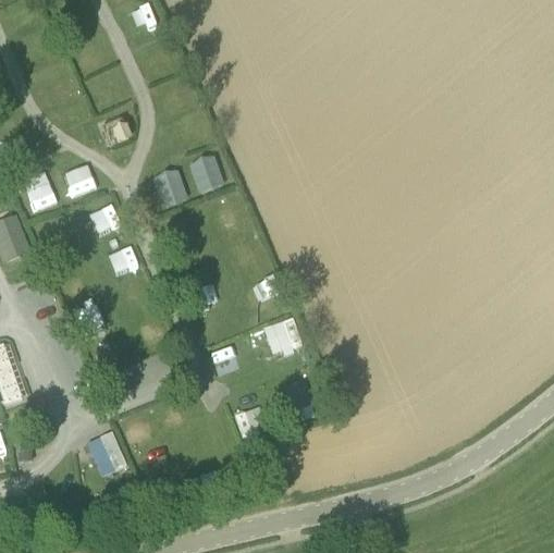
[(79,57),(85,70),(101,63),(97,50),(79,57)]
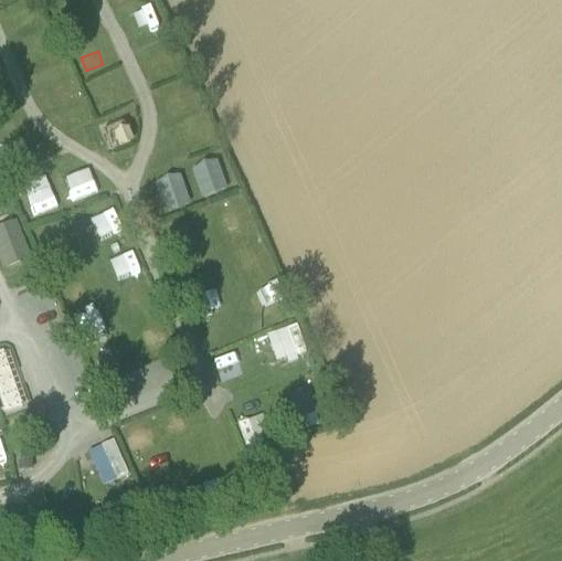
[(101,119),(115,151),(134,144),(119,110),(101,119)]
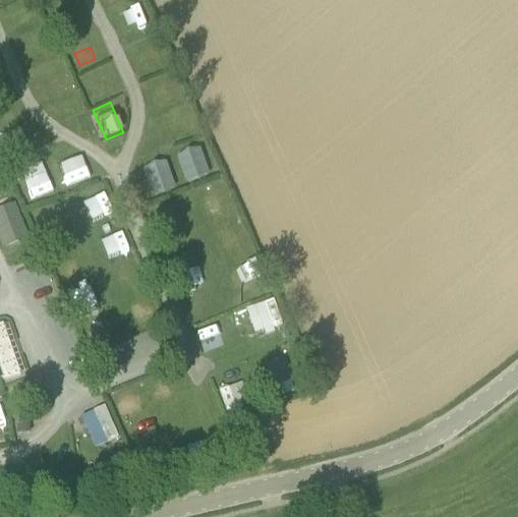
[(176,155),(187,182),(211,173),(199,146),(176,155)]
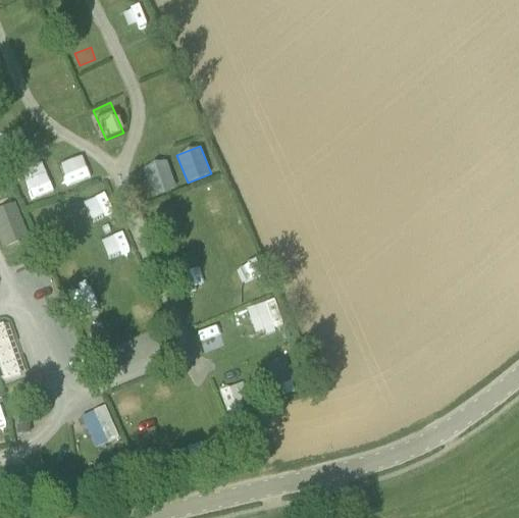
[(65,184),(83,176),(75,159),(58,165),(65,184)]
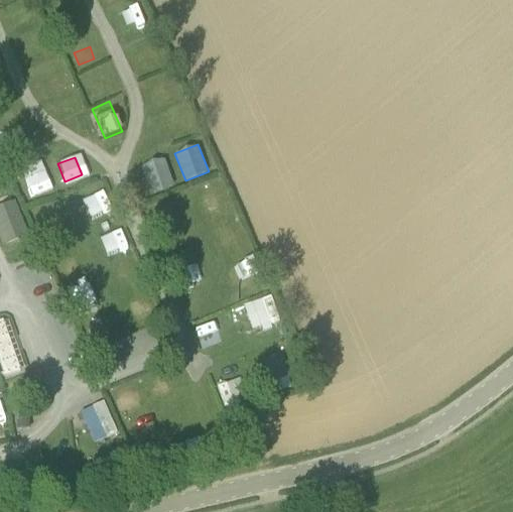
[(152,195),(175,185),(163,157),(141,167),(152,195)]
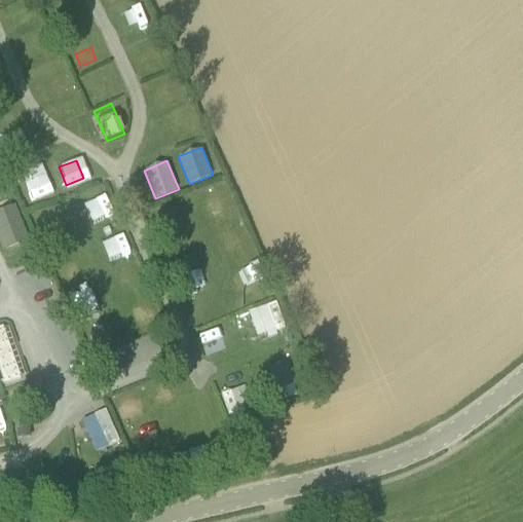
[(34,198),(53,191),(42,161),(22,169),(34,198)]
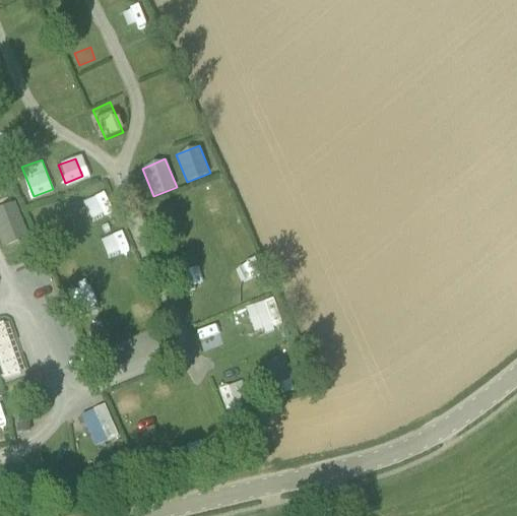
[(93,207),(108,201),(102,187),(87,193),(93,207)]
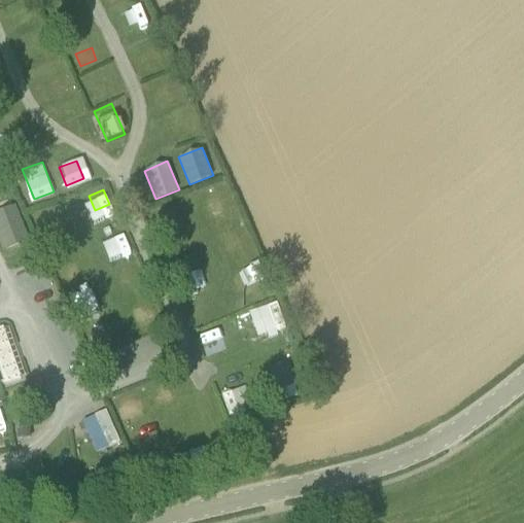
[(257,260),(231,273),(238,289),(266,277),(257,260)]
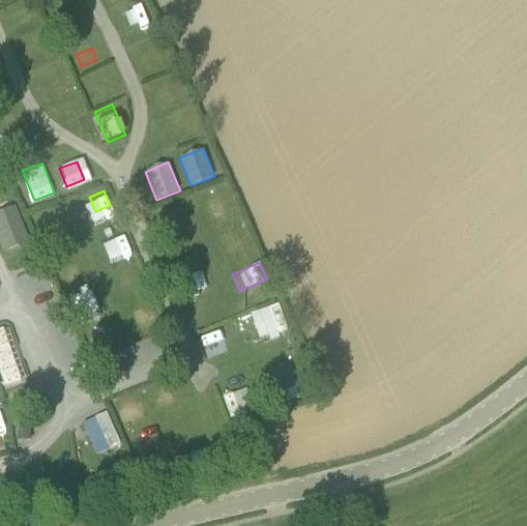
[(262,340),(273,333),(261,310),(250,316),(262,340)]
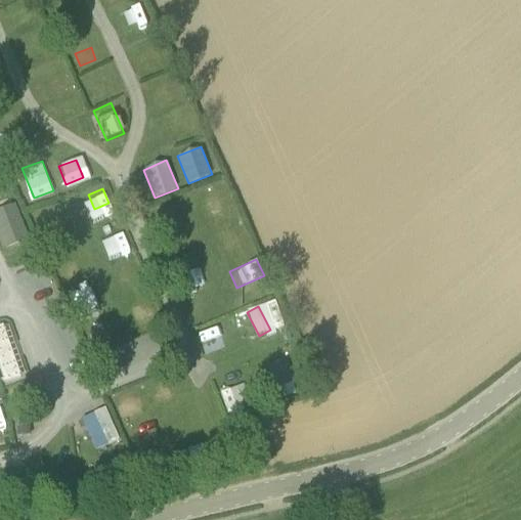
[(17,375),(0,326),(0,374),(2,380),(17,375)]
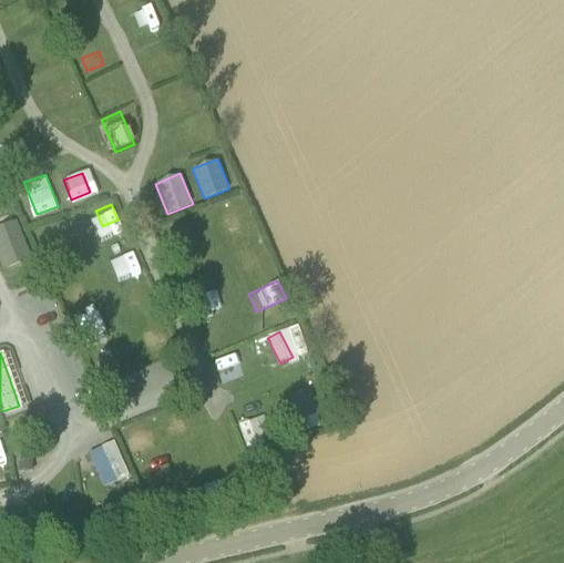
[(311,387),(290,392),(300,429),(320,423),(311,387)]
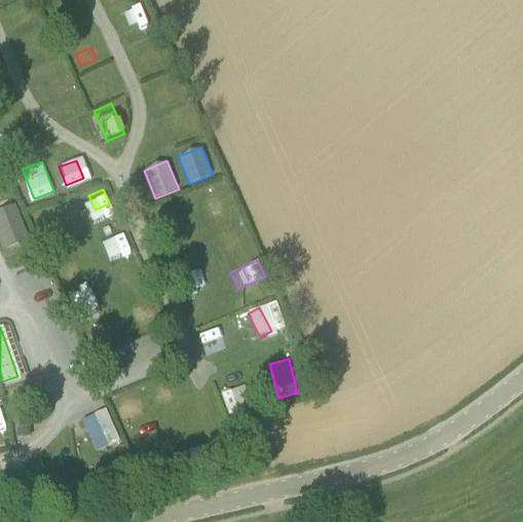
[(33,397),(13,404),(19,418),(38,411),(33,397)]
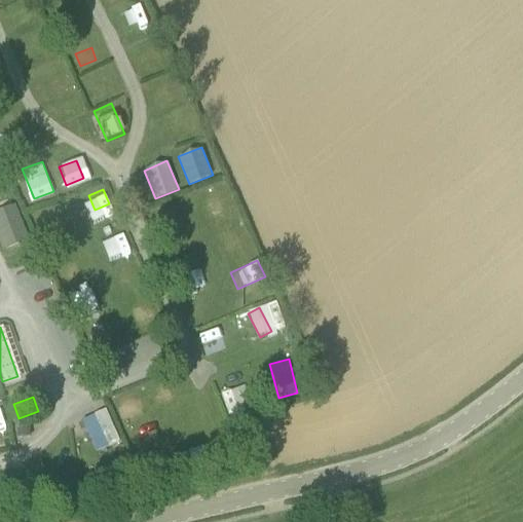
[(0,432),(8,431),(1,408),(0,408),(0,432)]
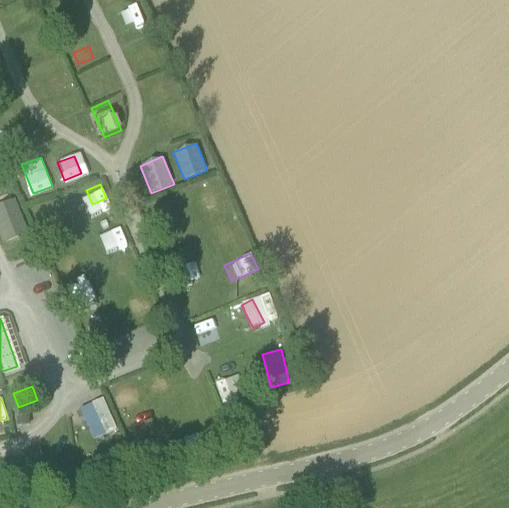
[(108,406),(85,414),(92,436),(115,429),(108,406)]
